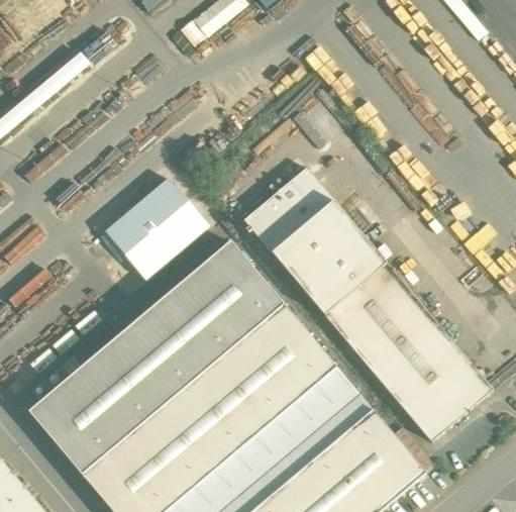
[(213,0),(193,18),(208,34),(246,0),(213,0)]
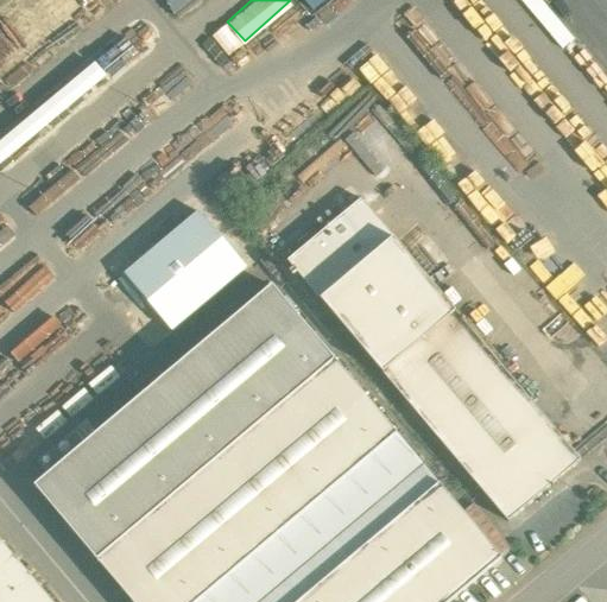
[(361,195),(286,257),(293,265),(289,268),(292,272),(297,268),(320,296),(393,234),(361,195)]
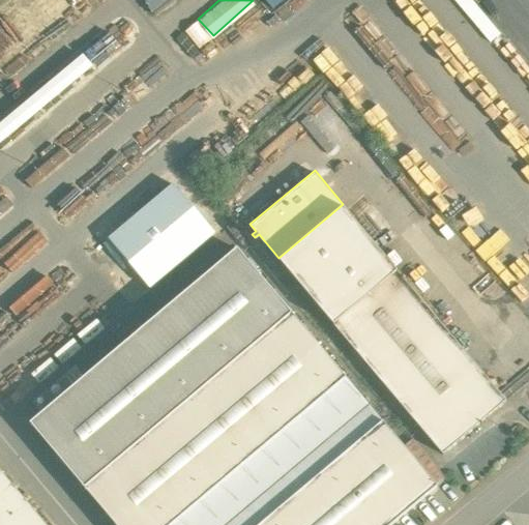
[(292,175),(272,192),(278,199),(298,182),(292,175)]
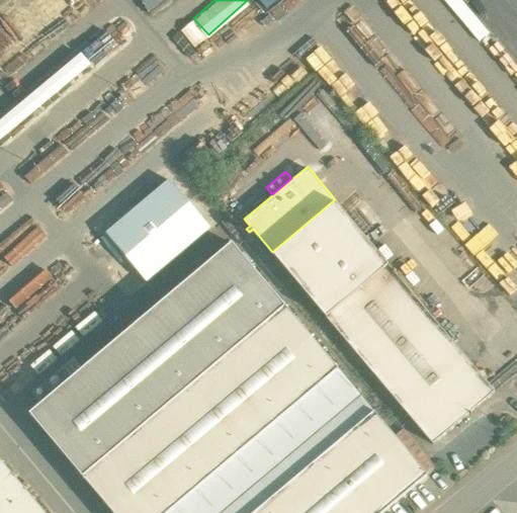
[(494,389),(335,199),(272,252),(431,441),(494,389)]
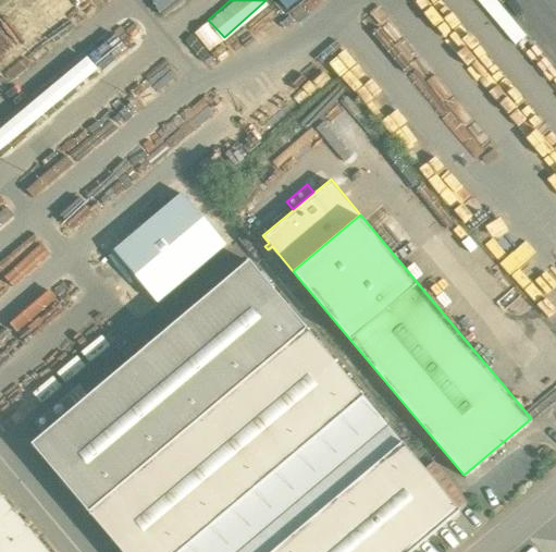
[(35,448),(123,551),(268,551),(400,440),(251,264),(35,448)]
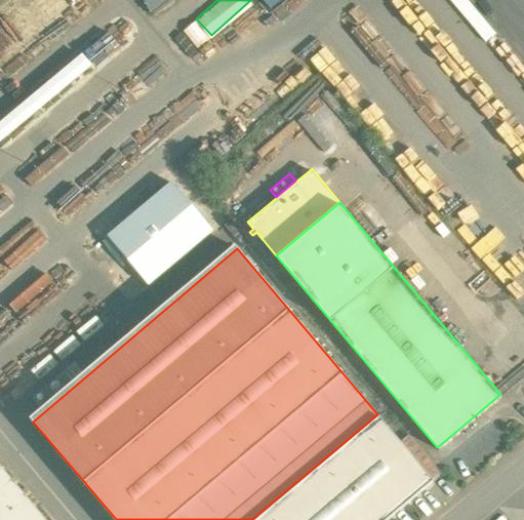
[(378,414),(252,519),(384,519),(434,478),(378,414)]
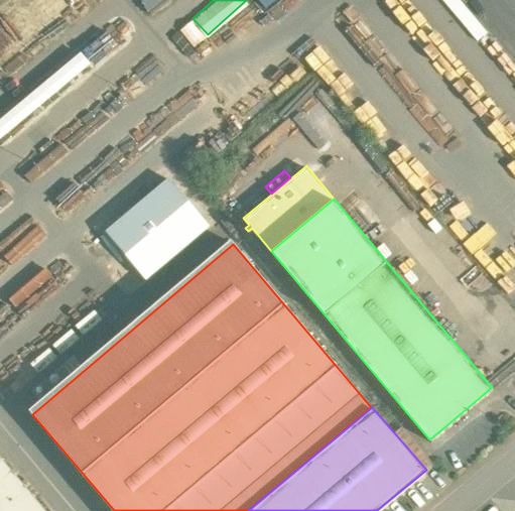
[(46,510),(0,456),(0,510),(46,510)]
